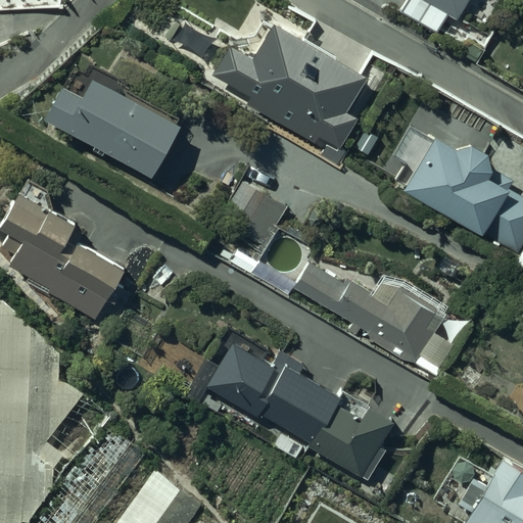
[(303,40),(301,44),(272,28),(251,61),(227,48),(208,81),(248,104),(247,106),(314,145),(318,138),(328,144),(323,154),(338,163),(344,152),(340,150),(355,122),(345,115),(365,81),(334,63),(337,59),(303,40)]
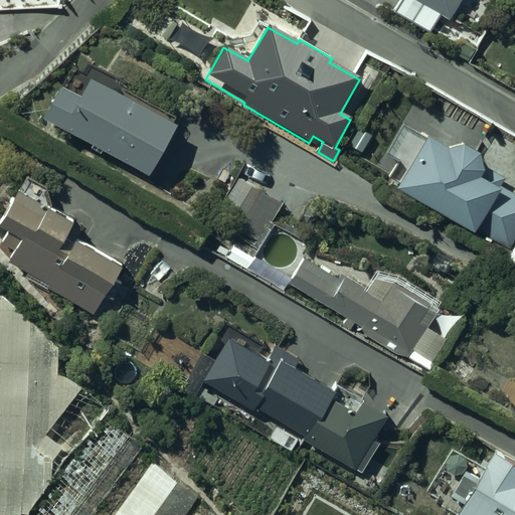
[(124,95),(122,99),(90,81),(80,100),(59,89),(41,123),(92,149),(91,151),(101,157),(103,154),(149,178),(176,127),(170,125),(172,121),(124,95)]
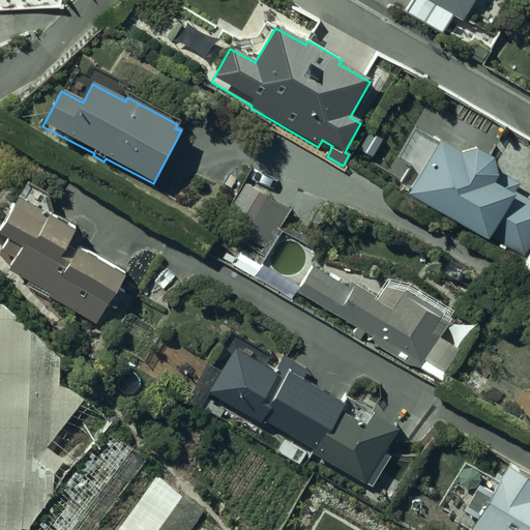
[(463,154),(462,155),(439,142),(436,147),(412,134),(390,173),(400,179),(398,182),(410,190),(407,197),(488,242),(489,239),(500,245),(498,248),(505,253),(507,248),(523,257),(529,243),(529,201),(514,193),(520,184),(497,171),(497,170),(496,169),(496,168),(496,166),(495,165),(495,164),(494,163),(493,162),(493,160),(492,159),(491,158),(490,157),(489,156),(488,155),(487,155),(486,154),(484,153),(483,153),(482,152),(480,152),(479,152),(478,152),(477,151),(475,151),(474,151),(473,151),(472,151),(470,152),(469,152),(468,152),(467,153),(466,153),(465,154),(463,154)]
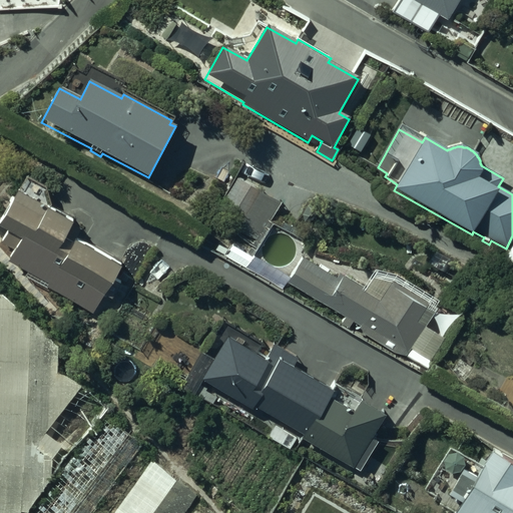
[(111,296),(120,281),(112,276),(120,264),(74,236),(81,223),(44,203),(47,196),(45,186),(24,176),(0,216),(0,223),(6,227),(0,237),(14,245),(8,257),(48,281),(46,284),(92,309),(104,292),(111,296)]
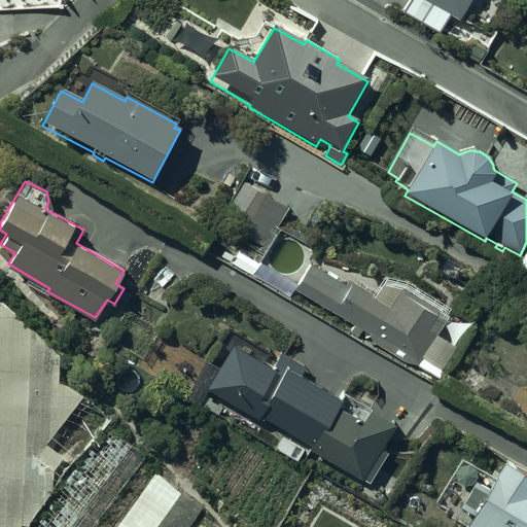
[(261,254),(277,227),(287,209),(245,184),(225,220),(237,226),(231,237),(261,254)]
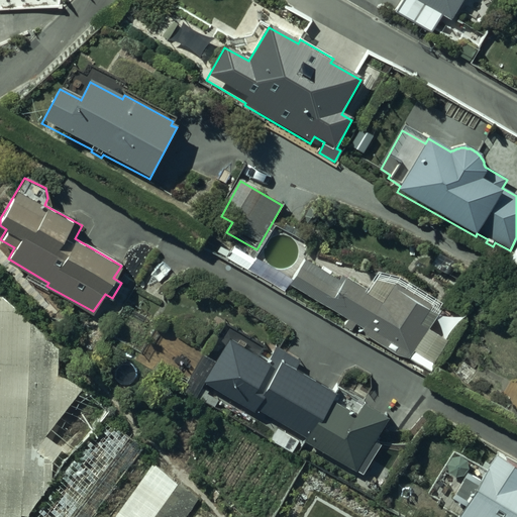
[(232,246),(225,259),(286,293),(290,286),(293,281),(232,246)]
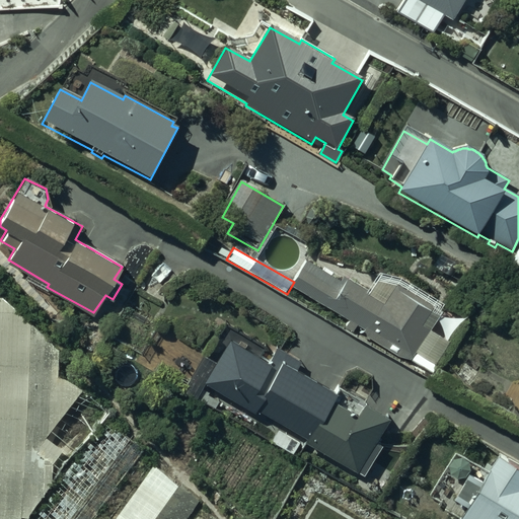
[(401,280),(379,275),(369,291),(345,277),(343,282),(306,261),(301,269),(300,268),(296,276),(297,276),(294,282),(291,287),(349,321),(345,327),(353,332),(357,326),(365,331),(363,336),(429,376),(448,344),(430,331),(445,306),(401,280)]
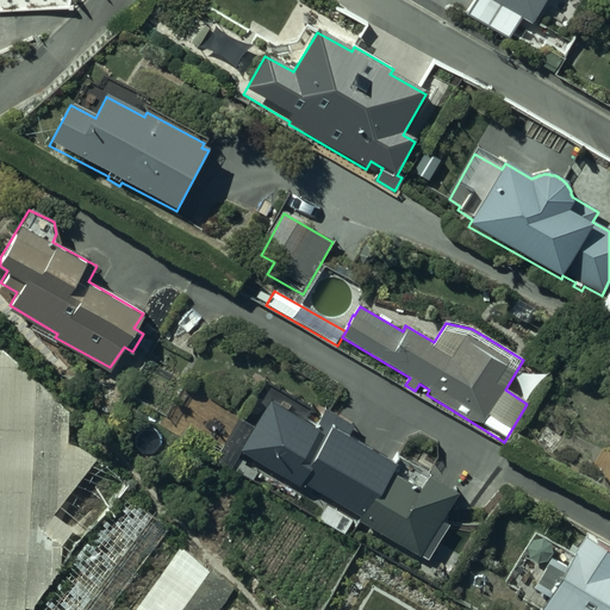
[(0,609),(253,609),(0,361),(0,609)]
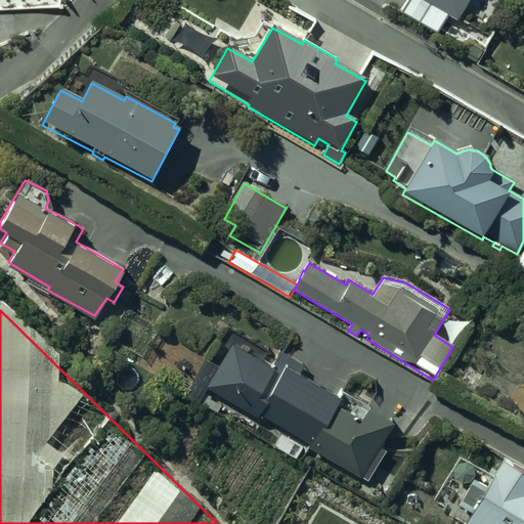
[(309,446),(308,449),(360,480),(360,479),(366,482),(384,453),(379,450),(393,426),(367,410),(368,409),(343,394),(339,400),(299,377),(304,367),(279,353),(270,369),(261,363),(268,352),(230,331),(211,363),(207,360),(185,397),(200,406),(208,391),(258,421),(260,418),(284,431),(273,448),(295,461),(305,444),(309,446)]
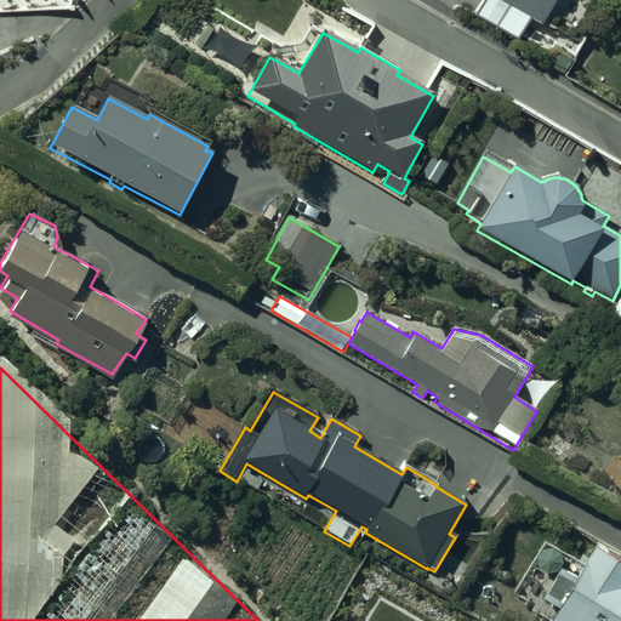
[(558,610),(551,620),(620,620),(620,564),(594,550),(577,580),(562,570),(543,600),(558,610)]
